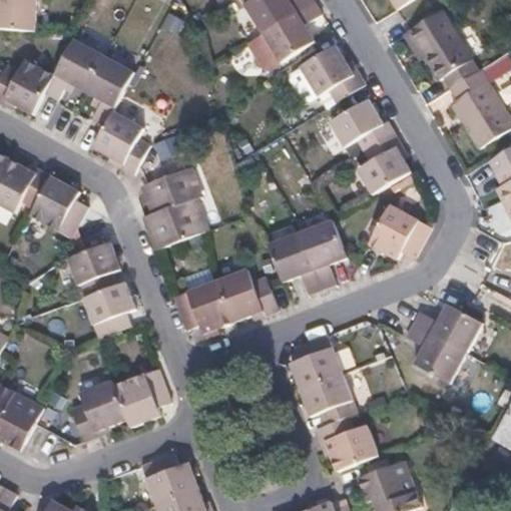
[(0,28),(32,31),(34,0),(0,0),(0,28)]
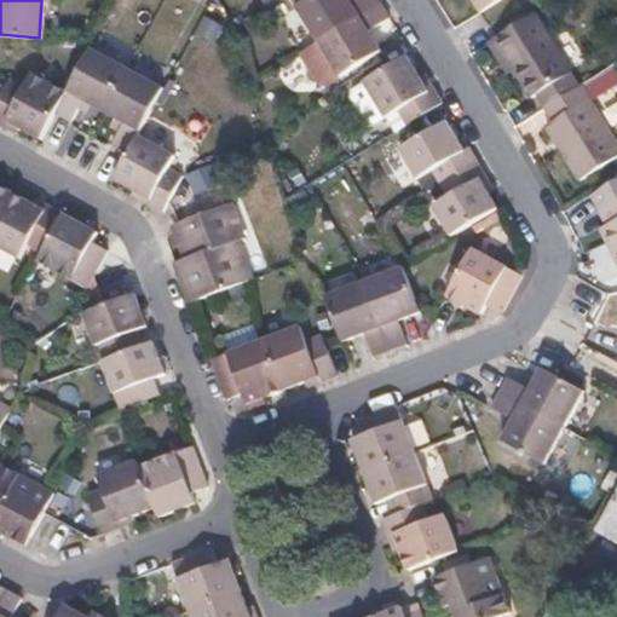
[(292,0),(294,4),(292,5),(313,40),(376,1),(375,0),(292,0)]
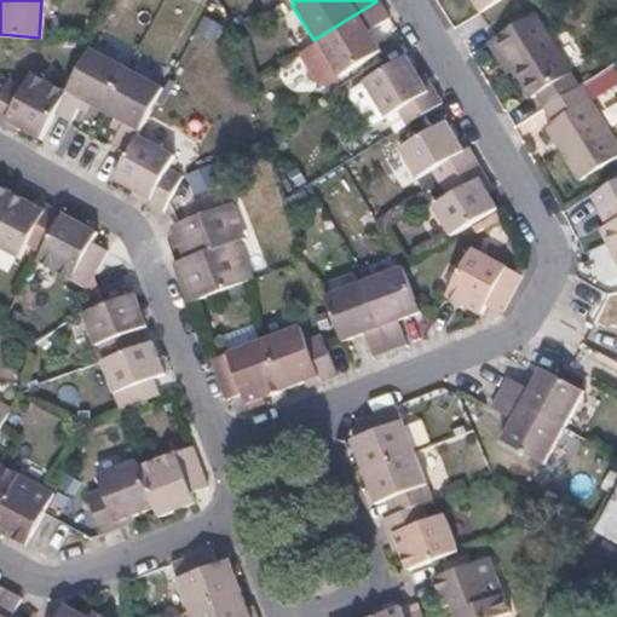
[(385,16),(376,1),(313,40),(297,51),(316,81),(324,80),(376,48),(364,28),(385,16)]
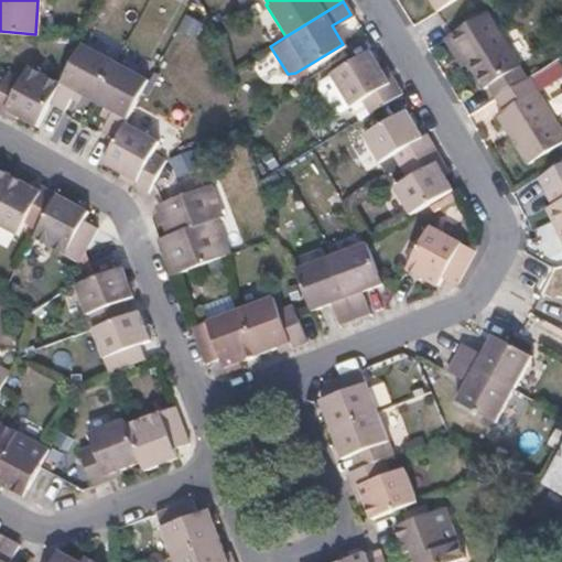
[(449,51),(453,47),(462,61),(477,85),(482,82),(490,95),(521,75),(481,10),(439,35),(449,51)]
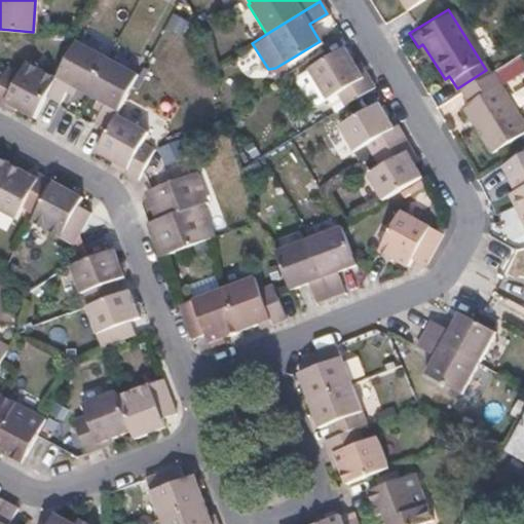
[(105,57),(73,39),(52,77),(43,95),(58,102),(68,83),(85,92),(105,57)]
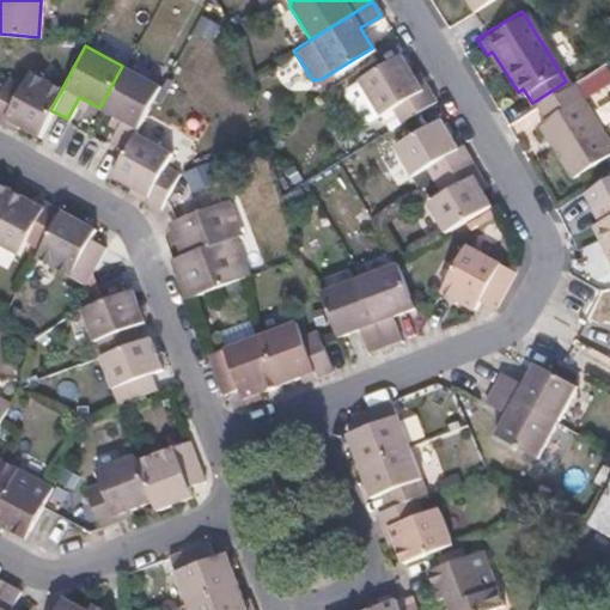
[(492,52),(487,55),(495,69),(501,66),(492,52)]
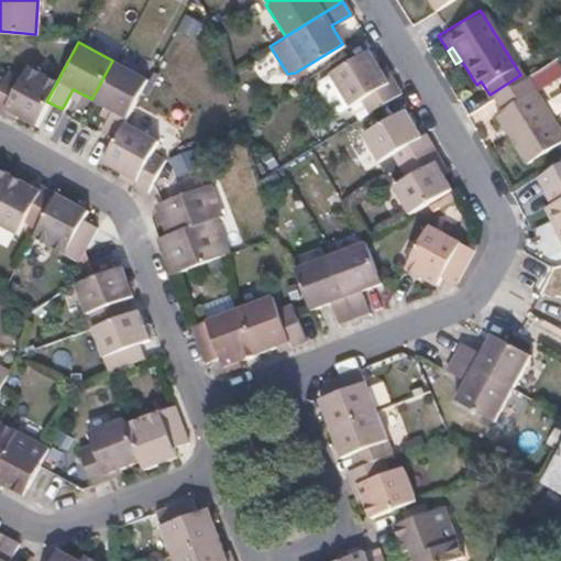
[(364,48),(314,79),(312,87),(326,108),(333,111),(344,105),(353,118),(397,92),(388,78),(384,81),(364,48)]
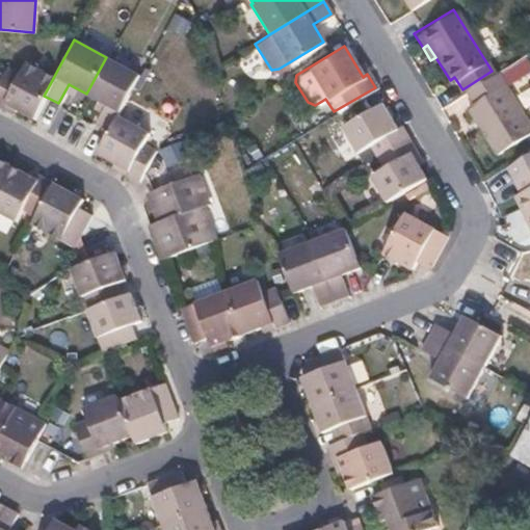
[(137,74),(106,57),(86,94),(105,104),(96,123),(107,130),(114,115),(137,74)]
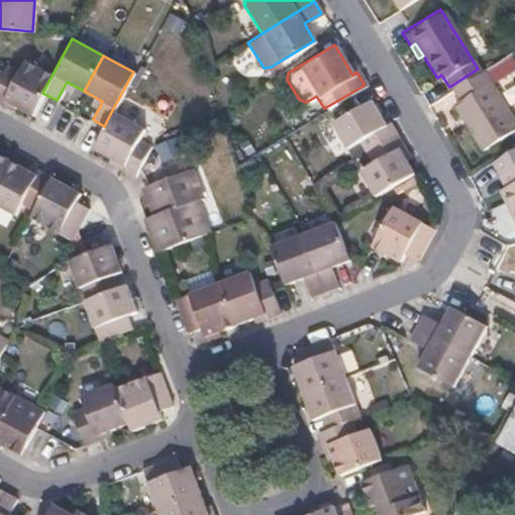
[(17,73),(3,66),(0,71),(0,102),(2,99),(30,114),(42,93),(52,76),(24,61),(17,73)]
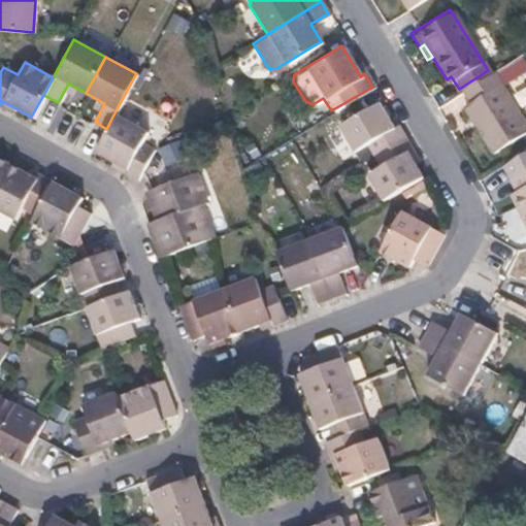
[(466,100),(460,104),(489,151),(524,128),(488,70),(459,89),(466,100)]
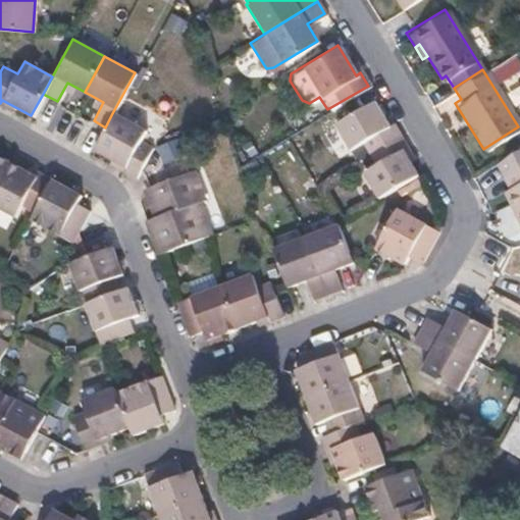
[(370,101),(333,123),(348,148),(361,140),(368,151),(397,134),(390,121),(384,125),(370,101)]
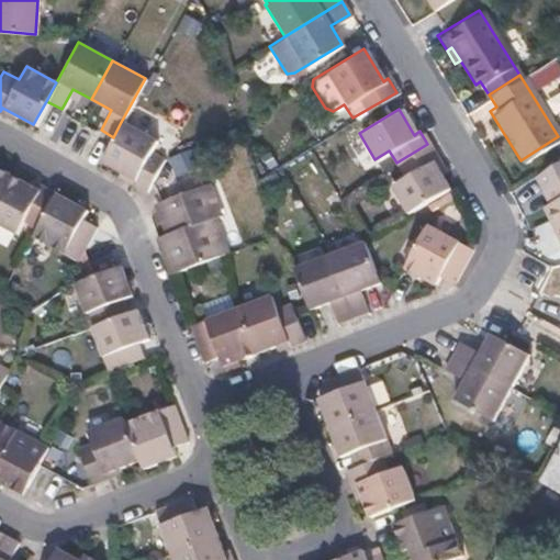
[(121,122),(113,137),(103,156),(136,174),(133,180),(131,185),(144,191),(145,190),(163,158),(149,150),(155,141),(121,122)]
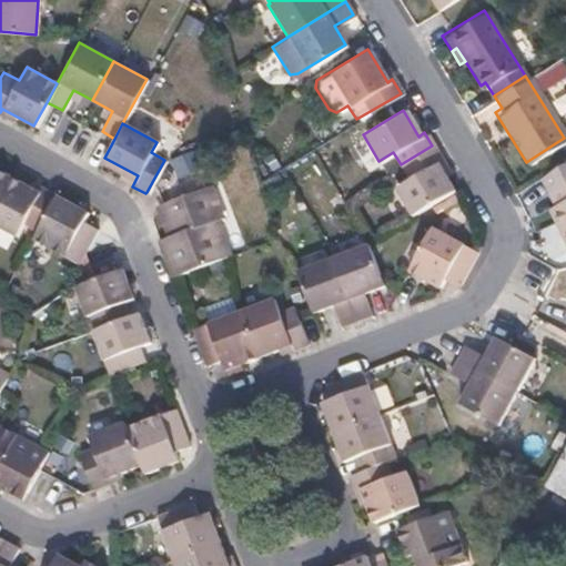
[(432,145),(401,164),(407,177),(393,185),(410,214),(451,190),(434,161),(440,158),(432,145)]
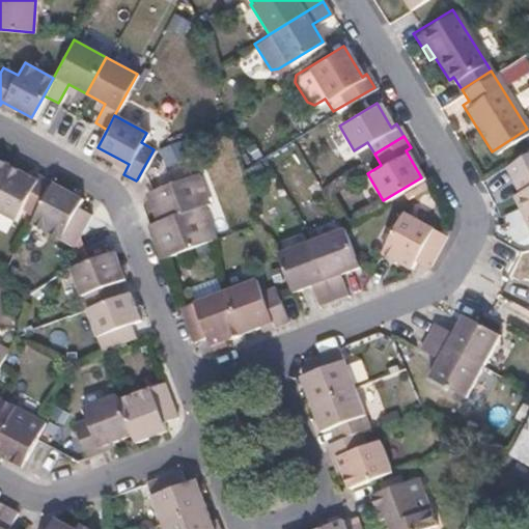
[(528,147),(500,167),(516,191),(522,201),(516,205),(528,226),(528,147)]
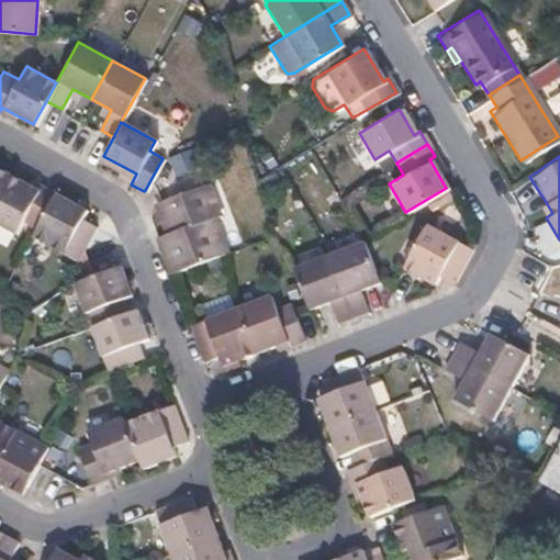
[(37,191),(6,174),(0,183),(0,224),(28,241),(30,235),(54,193),(41,186),(37,191)]
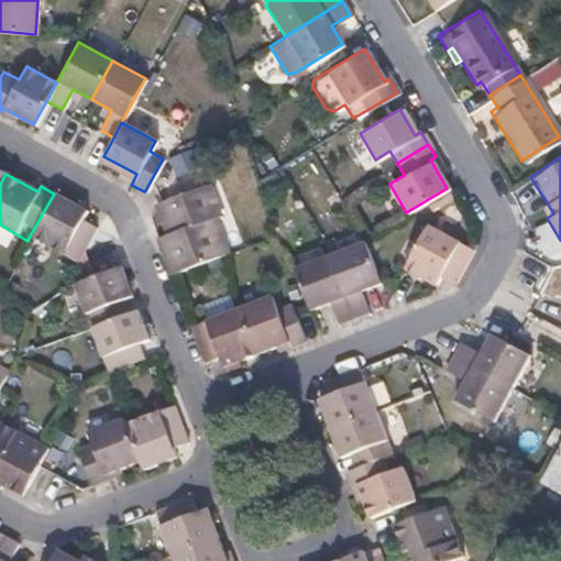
[(207,182),(154,202),(168,242),(158,246),(169,275),(224,253),(210,218),(219,213),(207,182)]
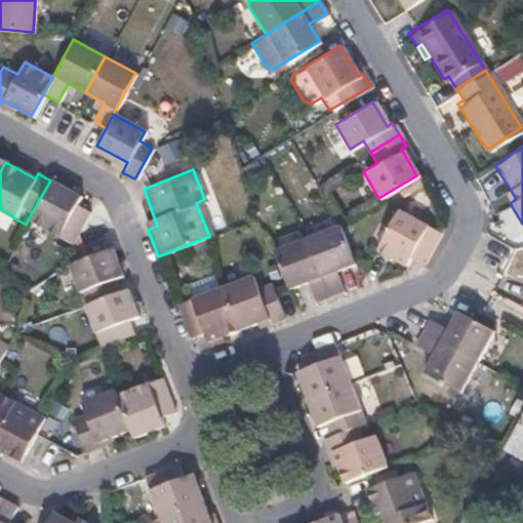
[(67,190),(50,180),(28,219),(71,243),(87,211),(75,204),(77,202),(64,195),(67,190)]
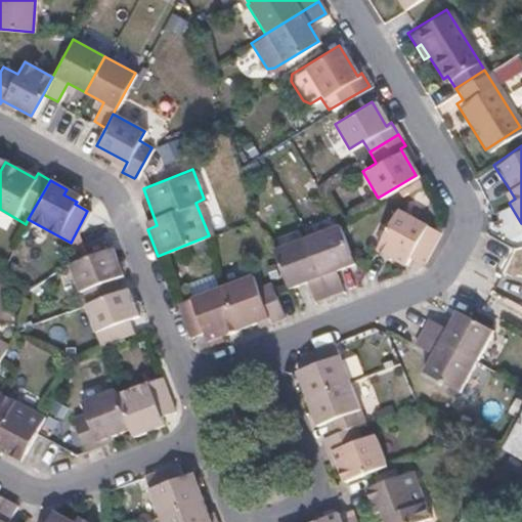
[(509,188),(503,192),(509,203),(515,199),(509,188)]
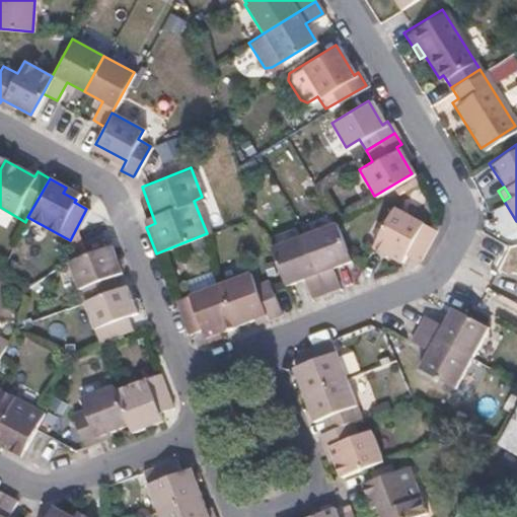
[(433,230),(391,207),(370,244),(381,251),(399,261),(403,253),(417,261),(433,230)]
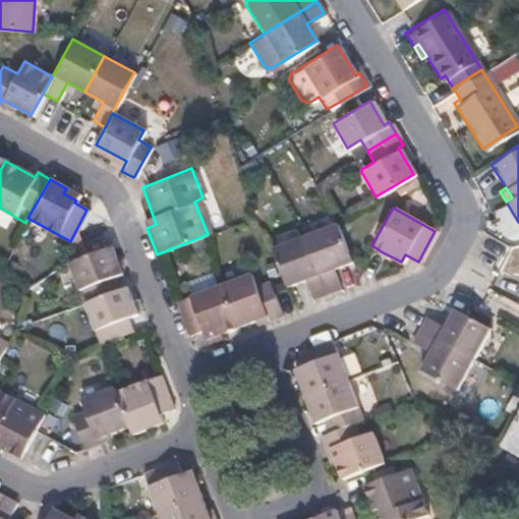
[(334,221),(302,234),(326,292),(341,286),(333,267),(342,263),(349,260),(334,221)]
